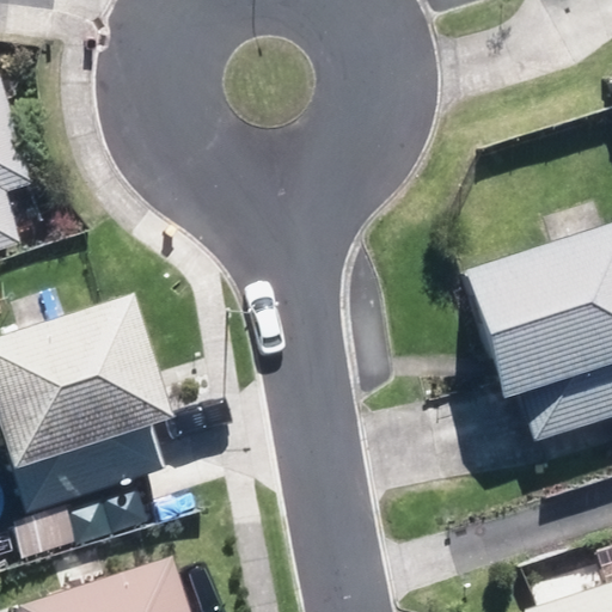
[(0,191),(26,183),(0,101),(0,249),(13,245),(0,201),(0,191)]
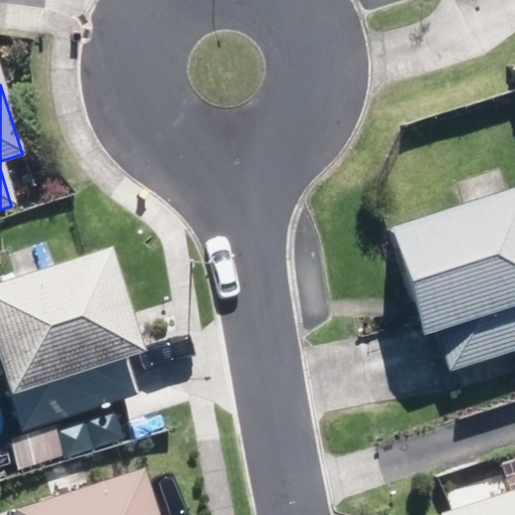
[(450,372),(514,350),(514,189),(392,228),(426,334),(437,331),(450,372)]
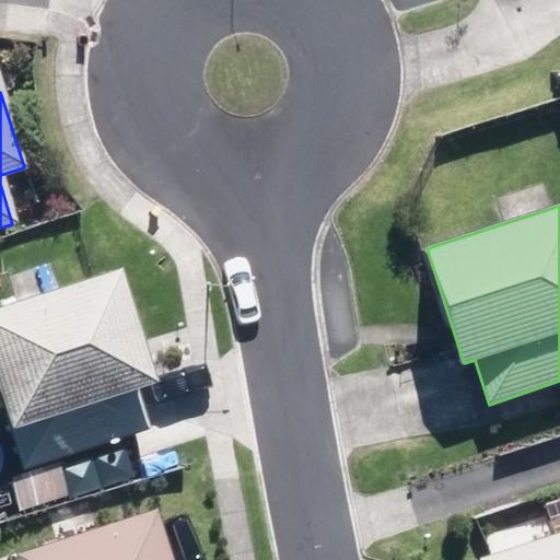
[(0,305),(0,388),(26,469),(152,429),(140,389),(162,382),(125,266),(0,305)]
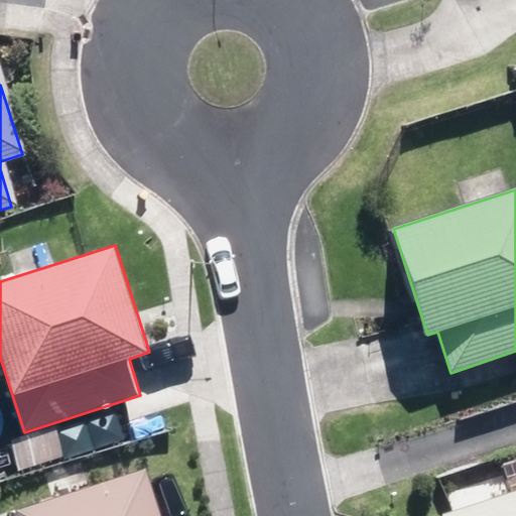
[(17,513),(17,515),(155,515),(143,475),(17,513)]
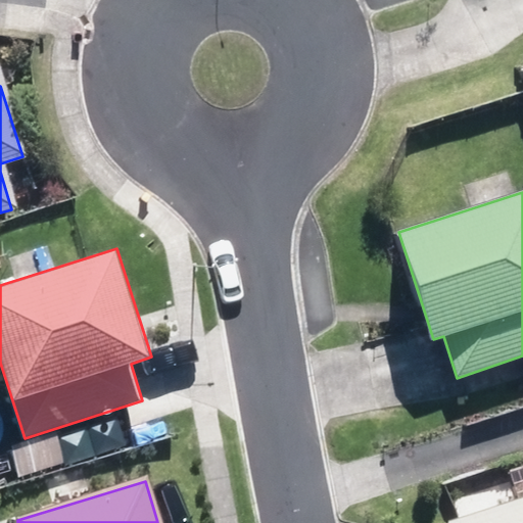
[(522,522),(522,496),(447,520),(447,522),(522,522)]
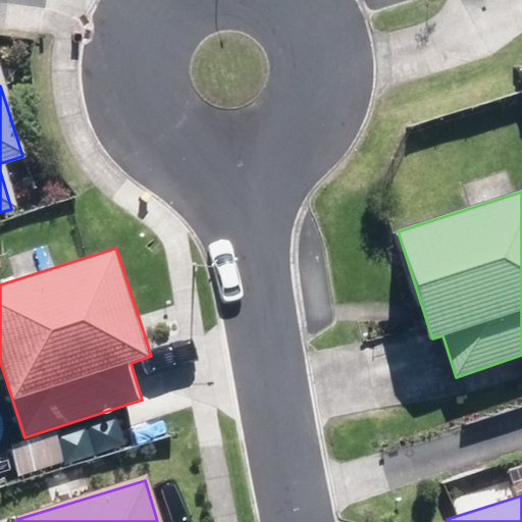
All buildings are outlined.
